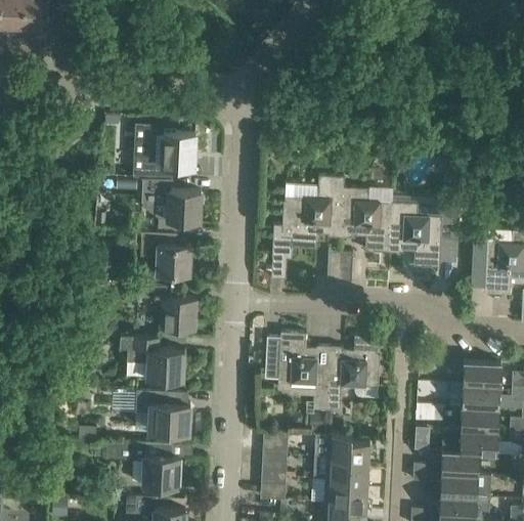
[(0,0),(0,24),(22,26),(22,0),(0,0)]
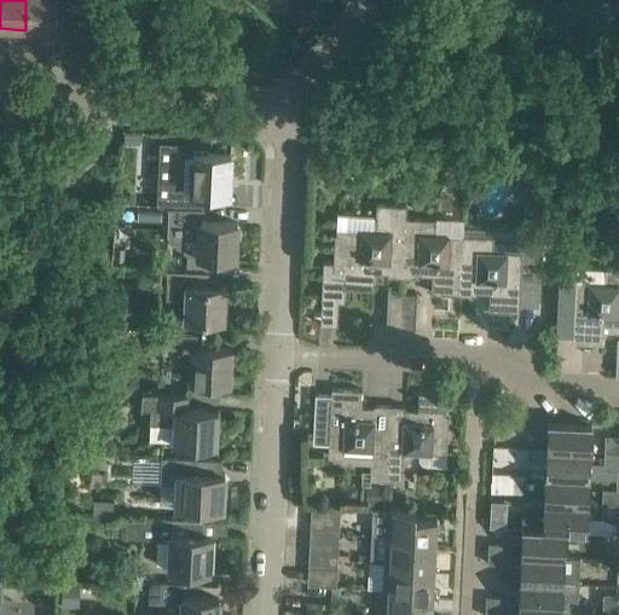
[(25,0),(25,30),(53,32),(57,32),(58,0),(25,0)]
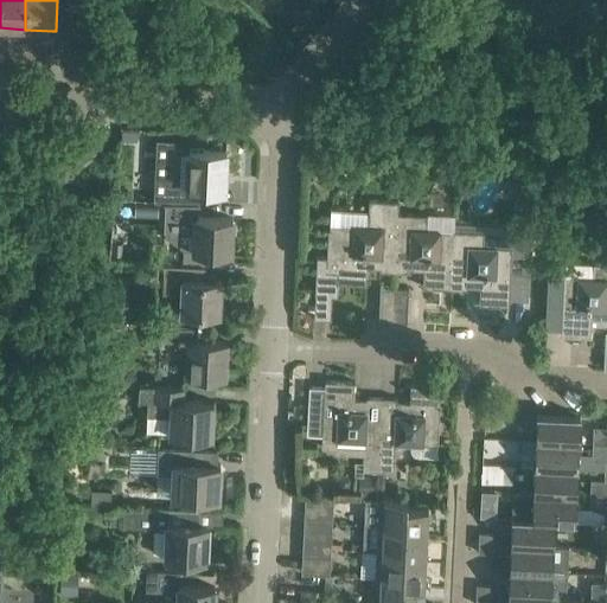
[(139,133),(122,133),(122,143),(138,143),(139,133)]
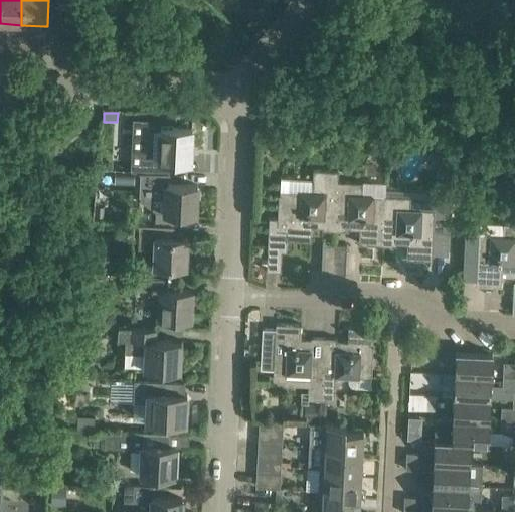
[(151,129),(126,128),(125,151),(140,152),(140,145),(158,146),(157,161),(190,163),(192,131),(160,129),(160,131),(151,131),(151,129)]
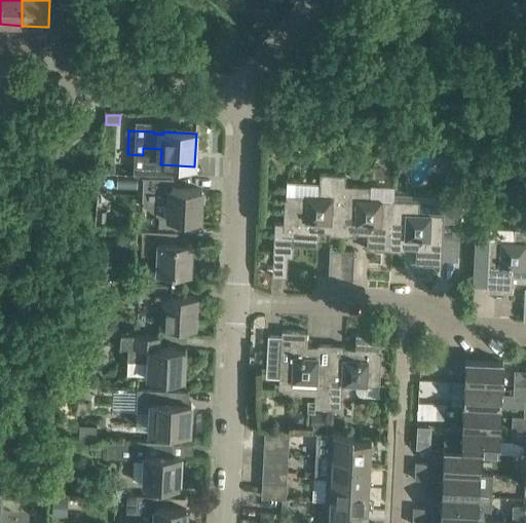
[(293,148),(282,147),(282,158),(292,158),(293,148)]
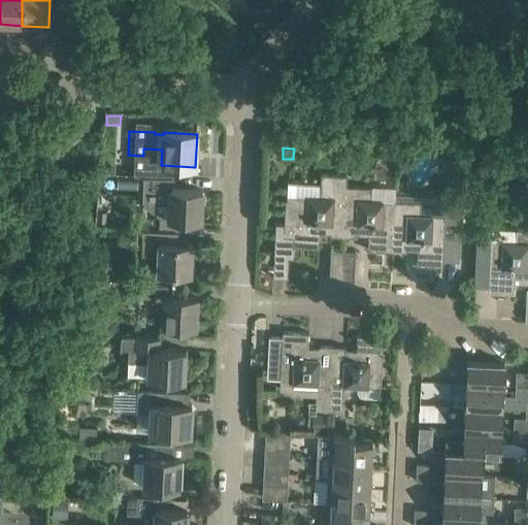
[(398,175),(415,175),(416,158),(398,158),(398,175)]
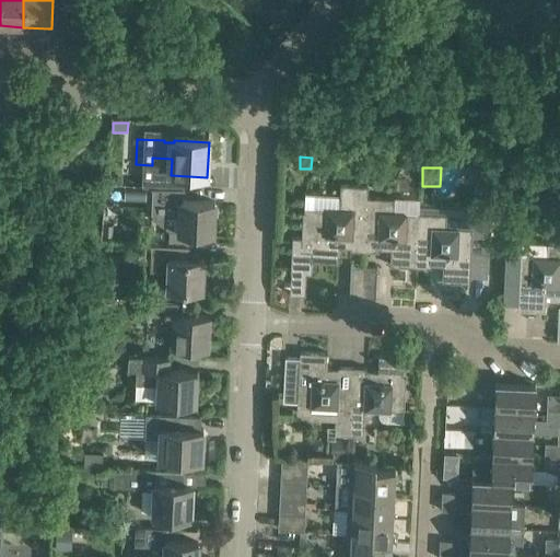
[(189,247),(189,234),(213,235),(214,205),(182,202),(182,189),(151,187),(150,216),(178,217),(177,233),(170,233),(168,246),(189,247)]
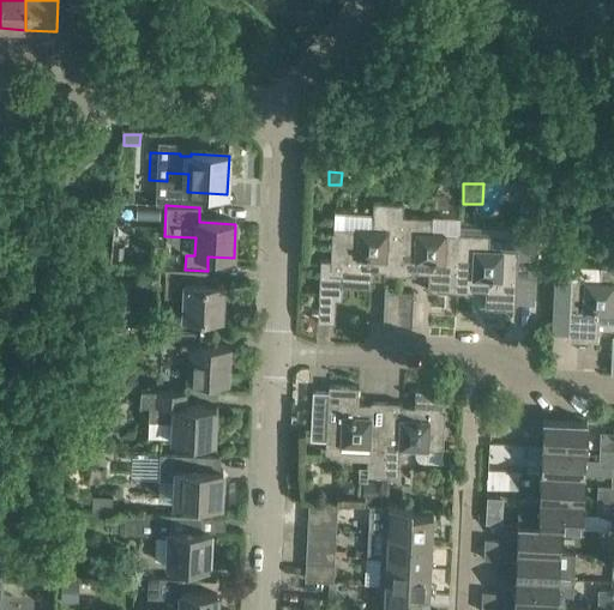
[(332,235),(331,264),(321,263),(319,301),(339,301),(341,289),(372,290),(372,273),(385,273),(385,277),(401,277),(403,218),(404,206),(374,205),(374,217),(373,231),(344,230),(344,216),(343,216),(343,236),(332,235)]
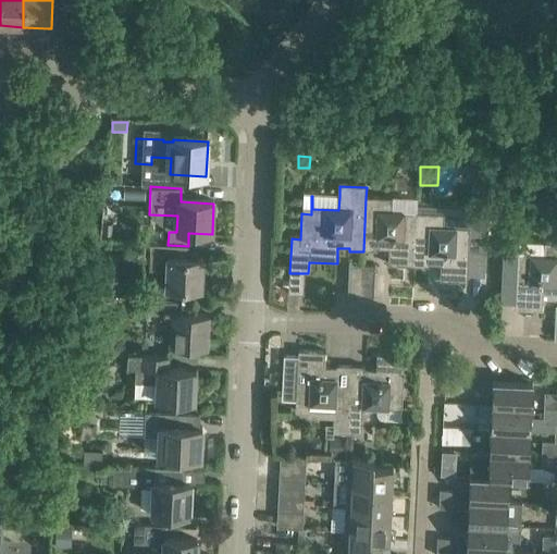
[(387,266),(416,268),(418,213),(393,212),(394,199),(366,198),(363,251),(376,253),(378,250),(388,250),(387,266)]
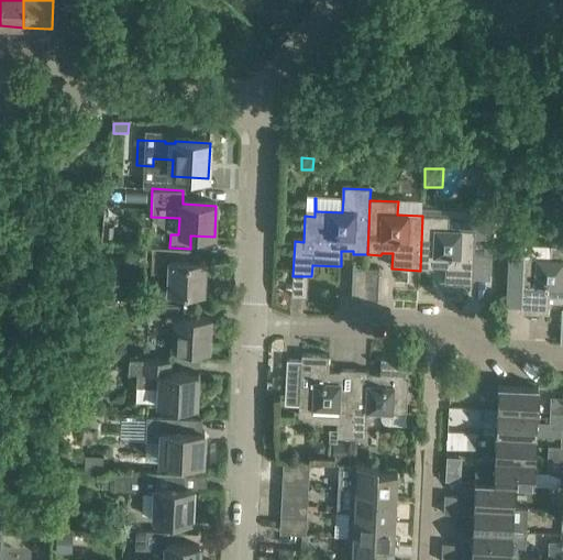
[(422,216),(420,271),(433,271),(433,268),(445,268),(444,285),(473,286),(475,232),(449,230),(450,217),(422,216)]
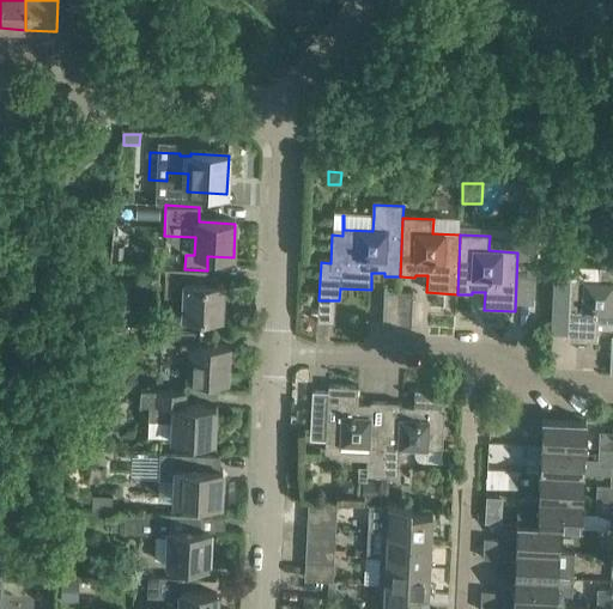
[(554,259),(553,280),(570,280),(571,259),(554,259)]
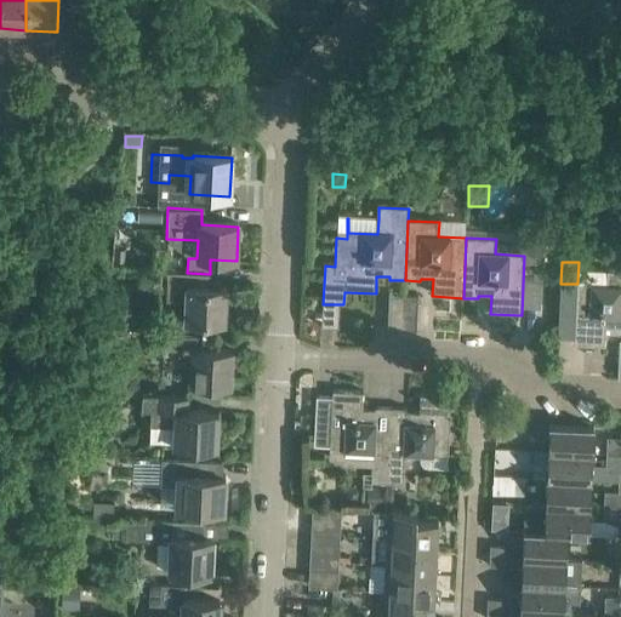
[(620,332),(620,270),(608,270),(607,286),(577,284),(575,346),(605,347),(607,330),(619,330),(619,332),(620,332)]
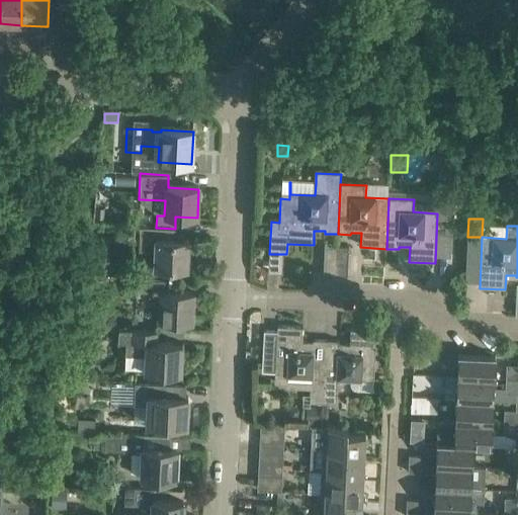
[(156,228),(139,227),(138,252),(154,253),(153,268),(187,269),(188,241),(173,241),(173,229),(175,229),(156,228)]
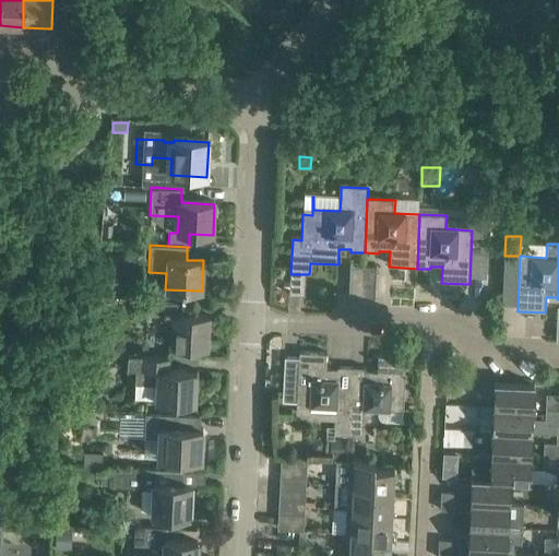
[(363,299),(364,268),(351,267),(349,298),(363,299)]
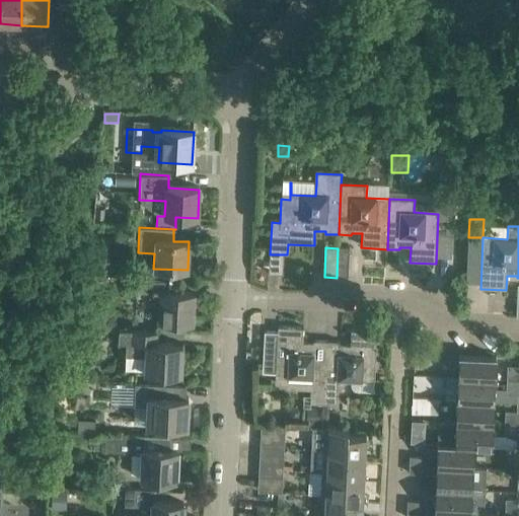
[(338,248),(337,278),(348,279),(350,248),(338,248)]
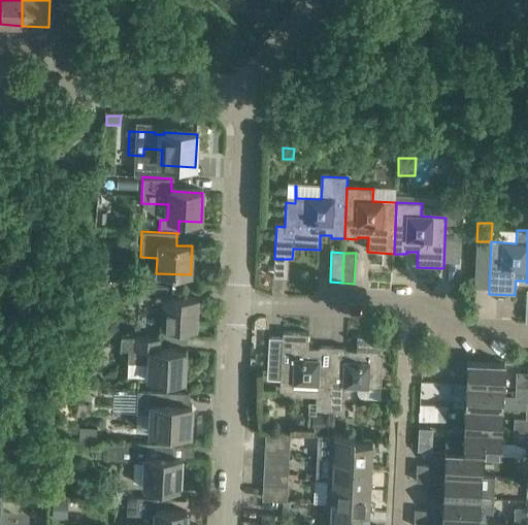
[(168,286),(138,285),(137,310),(163,312),(162,327),(196,328),(197,299),(167,298),(168,286)]
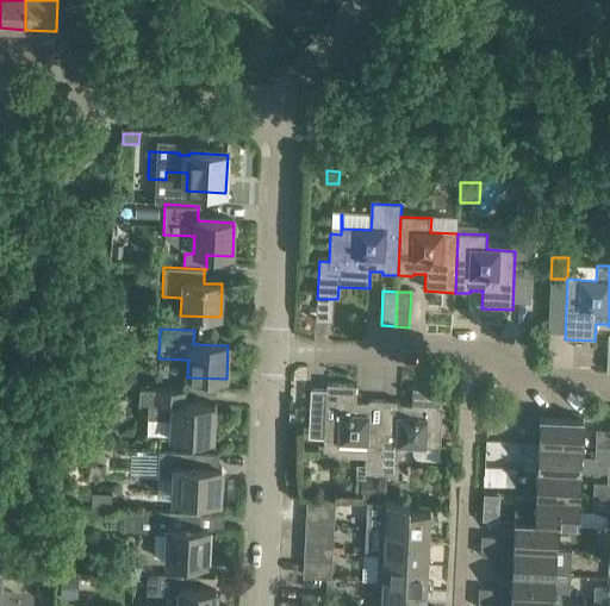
[(381,476),(385,403),(369,401),(368,404),(356,404),(358,387),(327,385),(327,392),(311,391),(309,439),(324,439),(323,453),(338,454),(338,457),(367,458),(366,476),(381,476)]
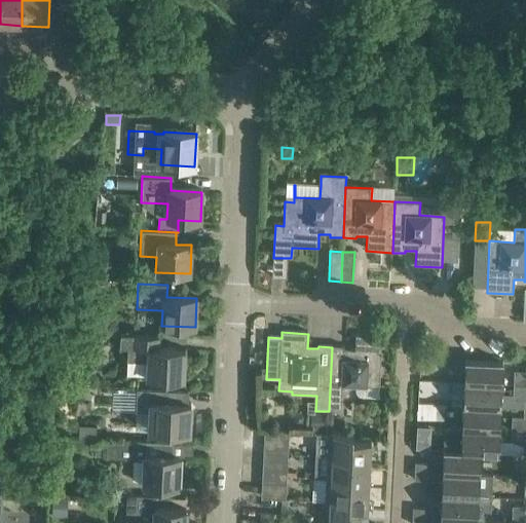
[(332,347),(329,411),(341,412),(343,386),(379,388),(382,337),(357,336),(355,350),(344,350),(344,347),(332,347)]
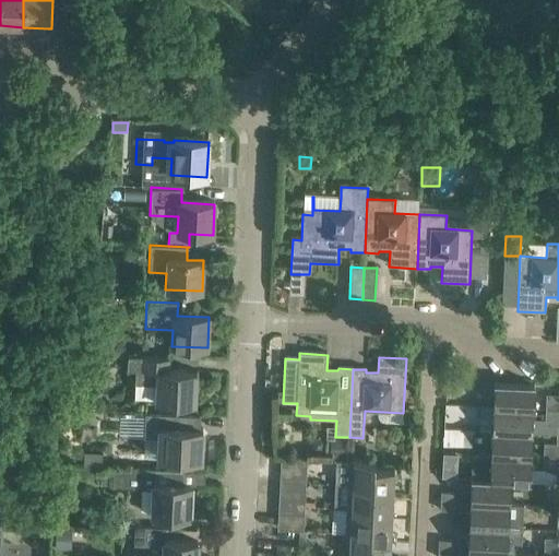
[(135,358),(128,358),(128,371),(134,373),(134,385),(156,386),(156,402),(195,404),(198,374),(168,373),(169,359),(135,358)]
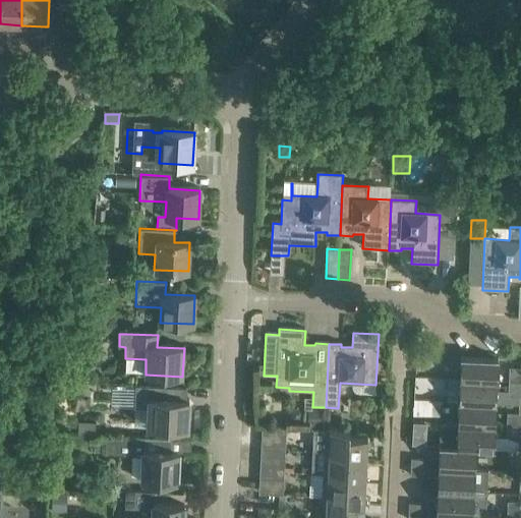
[(460,381),(497,383),(498,359),(461,357),(460,381)]
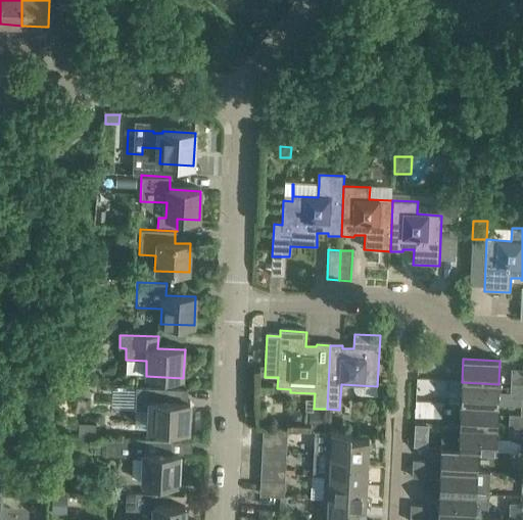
[(497,407),(498,384),(462,382),(461,405),(497,407)]
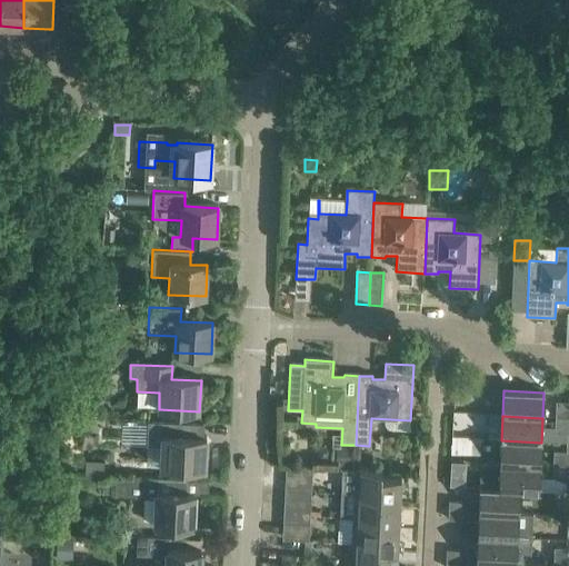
[(205,426),(205,425),(148,423),(147,447),(148,447),(147,467),(160,467),(206,469),(207,438),(196,438),(197,426),(205,426)]
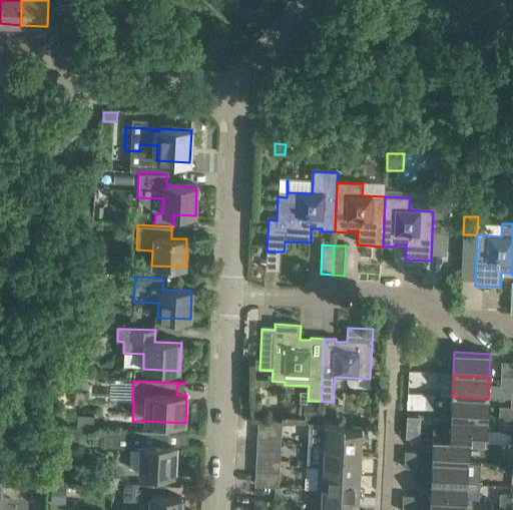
[(432,412),(433,396),(408,395),(408,411),(432,412)]
